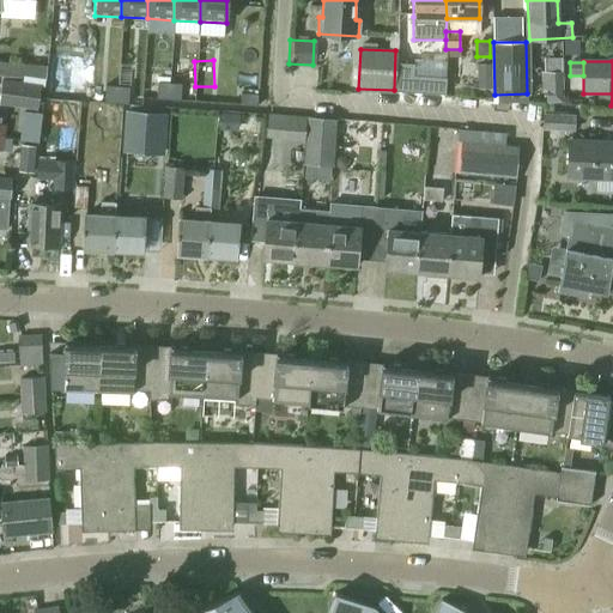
[(412,77),(413,65),(396,64),(395,92),(444,95),(445,78),(412,77)]
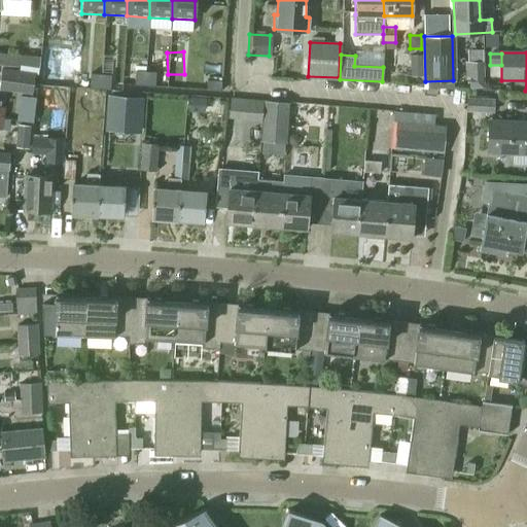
[(470,78),(470,89),(484,89),(483,63),(468,63),(466,63),(466,78),(470,78)]
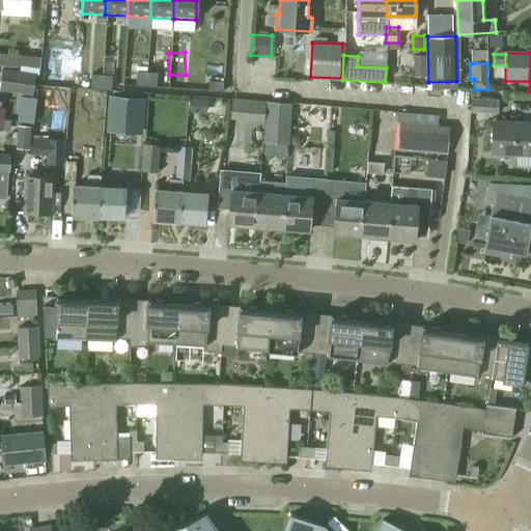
[(0,77),(0,88),(33,93),(35,75),(1,70),(0,77)]
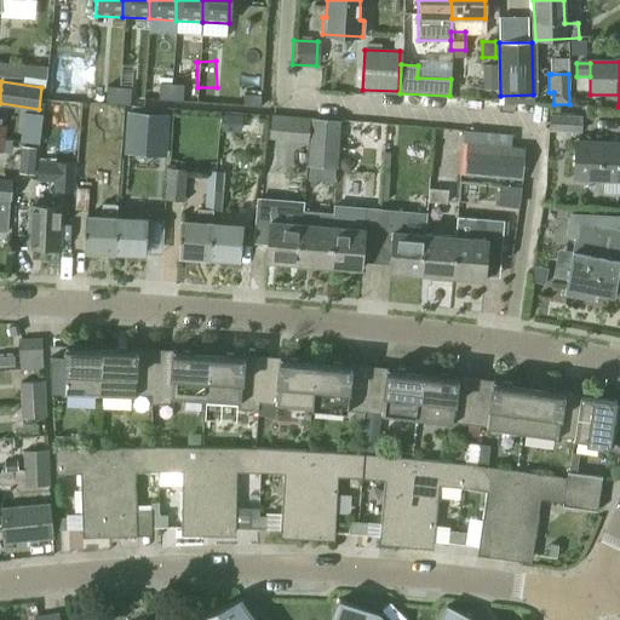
[(159,85),(158,101),(171,101),(172,85),(159,85)]
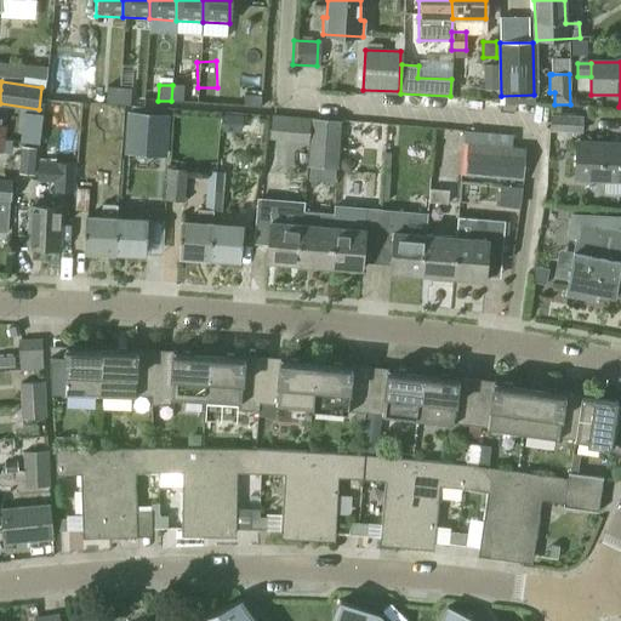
[(172,85),(171,101),(183,102),(184,86),(172,85)]
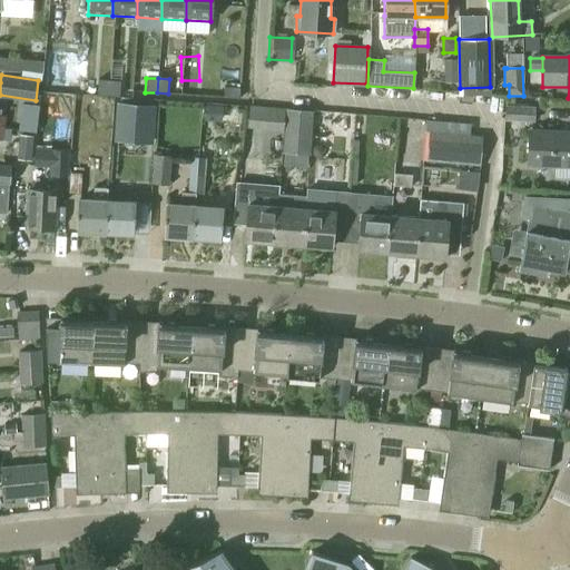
[(108,97),(109,81),(98,80),(97,97),(108,97)]
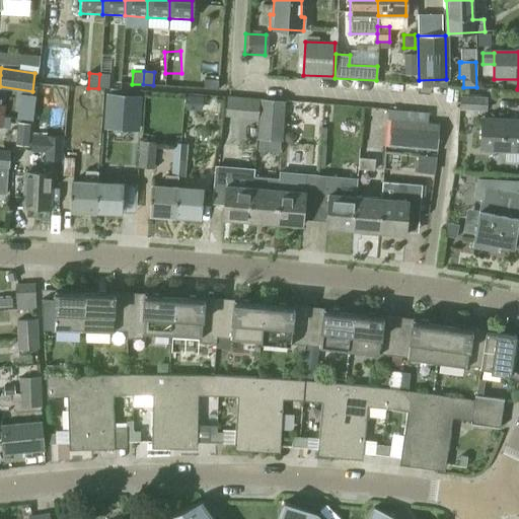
[(107,89),(109,75),(99,74),(98,88),(107,89)]
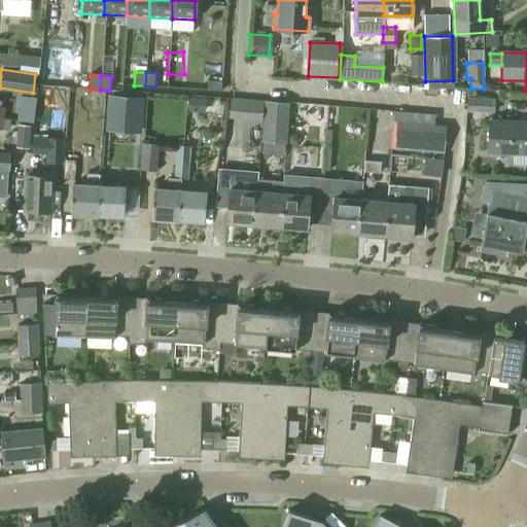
[(207,79),(206,91),(221,92),(221,80),(207,79)]
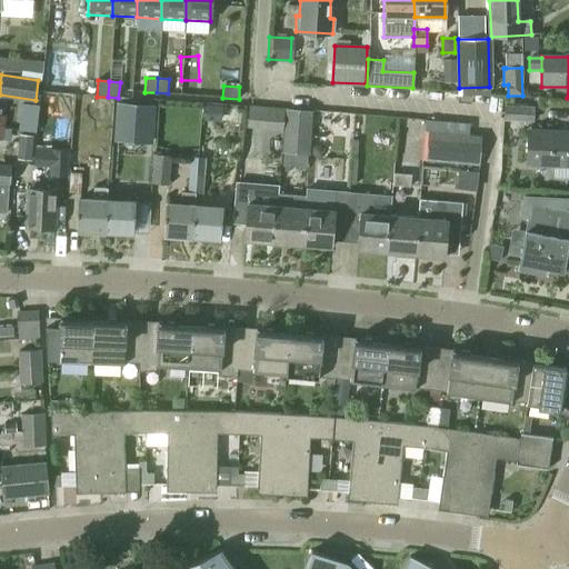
[(466,90),(466,100),(490,101),(490,90),(466,90)]
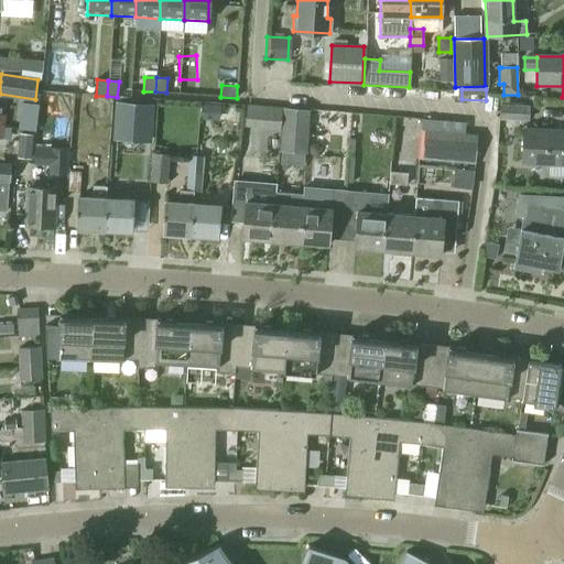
[(117,104),(114,139),(150,141),(152,106),(130,105),(117,104)]
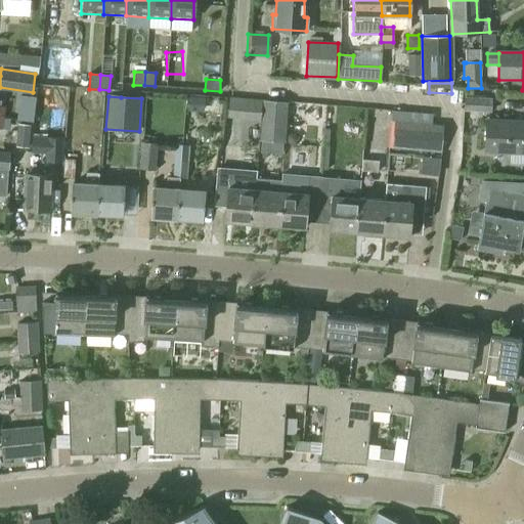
[(204,97),(187,96),(186,111),(203,112),(204,97)]
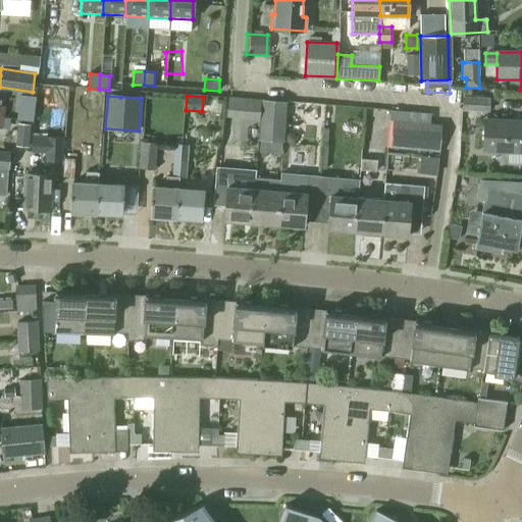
[(461,111),(488,112),(489,98),(462,97),(461,111)]
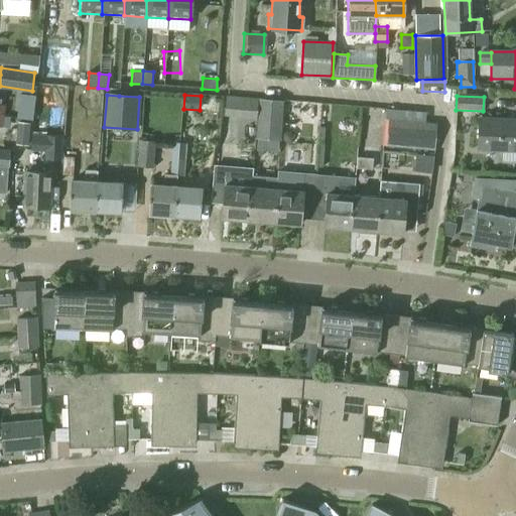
[(258,100),(224,97),(223,115),(257,118),(258,100)]
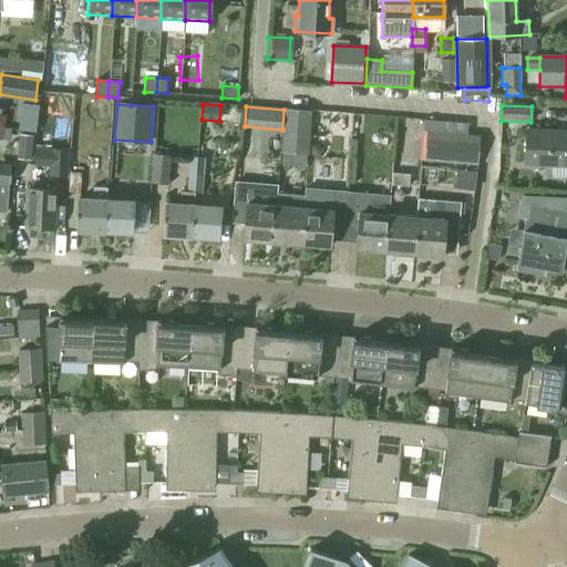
[(0,127),(3,127),(14,130),(17,116),(6,114),(6,117),(0,116),(0,127)]
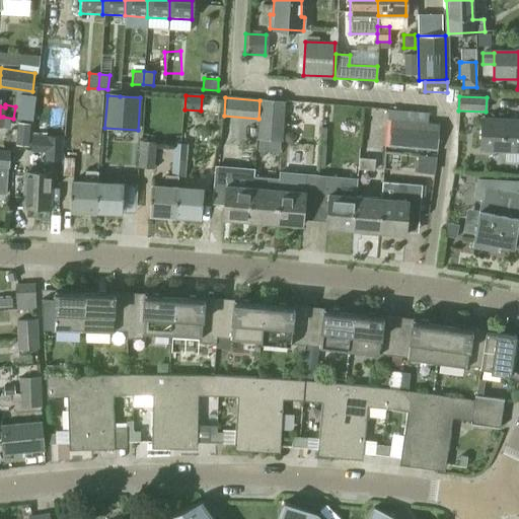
[(258,119),(256,139),(270,140),(271,119),(258,119)]
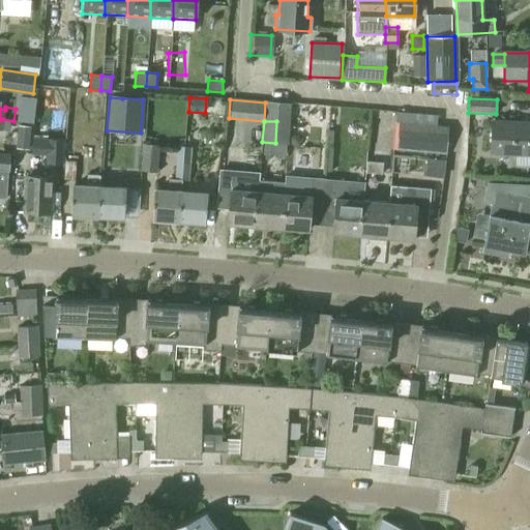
[(491,154),(529,155),(529,124),(492,122),(491,154)]
